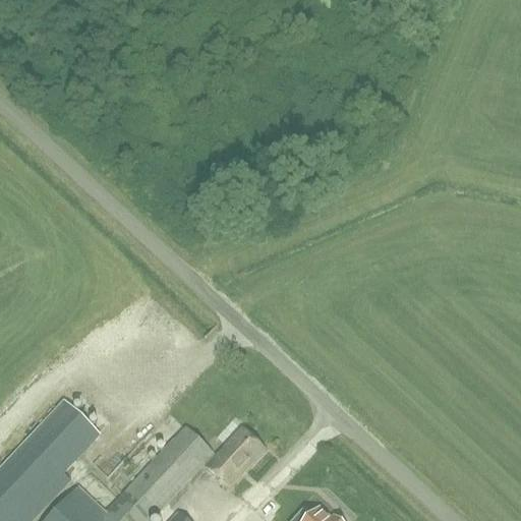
[(210,500),(270,453),(253,431),(192,478),(210,500)]
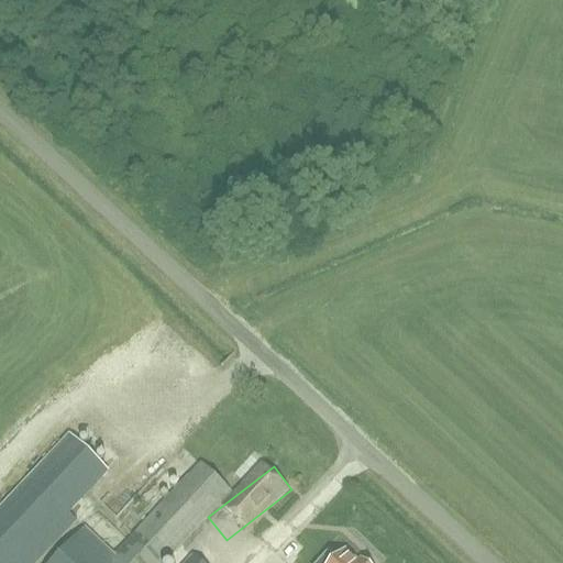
[(159,533),(175,548),(232,489),(211,470),(162,518),(153,509),(136,527),(152,542),(159,533)]
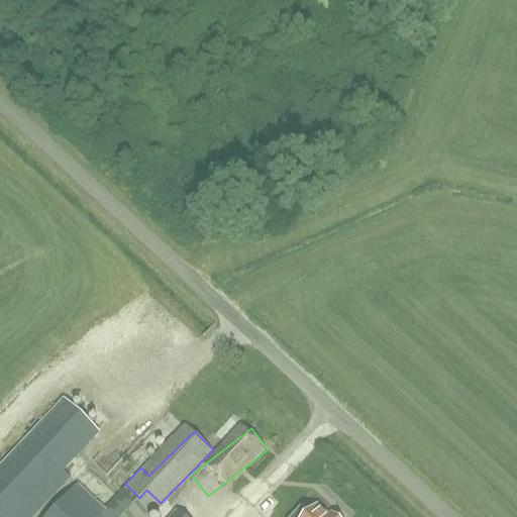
[(112,475),(130,461),(120,448),(102,461),(112,475)]
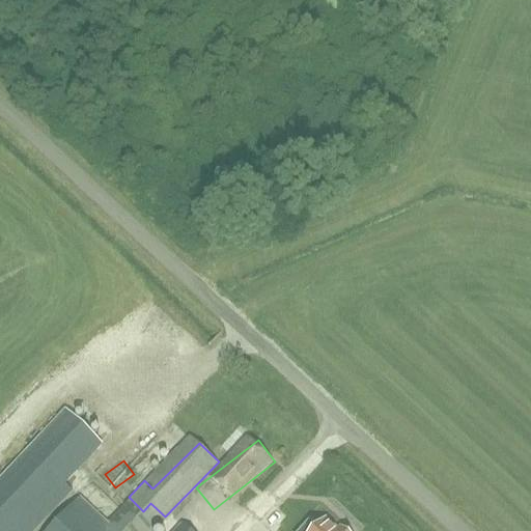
[(341,530),(340,530),(339,530),(335,530),(326,522),(318,530),(309,522),(300,530),(341,530)]
